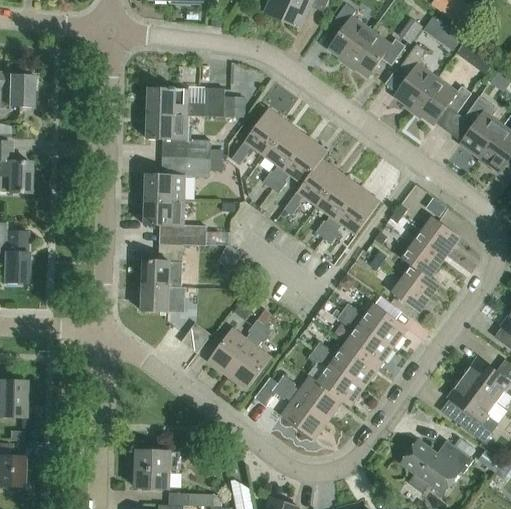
[(322,11),(327,0),(268,0),(263,11),(298,28),(309,5),(322,11)]
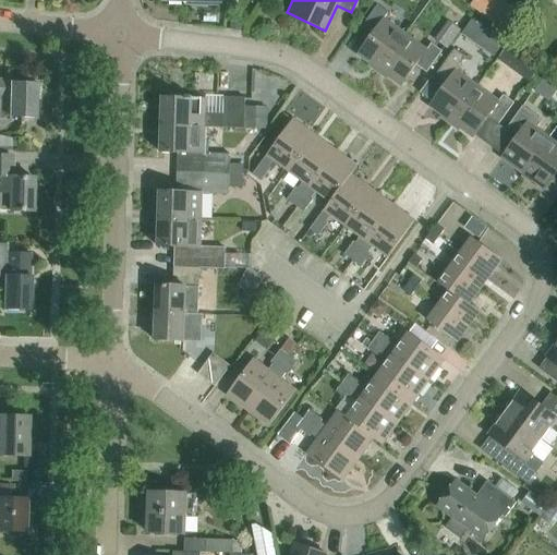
[(468,0),(465,3),(506,31),(520,11),(504,0),(468,0)]
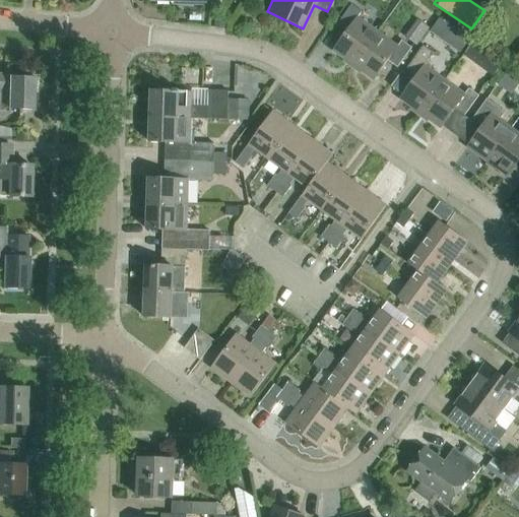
[(351,64),(376,29),(357,15),(361,9),(350,2),(336,22),(345,29),(332,49),(351,64)]
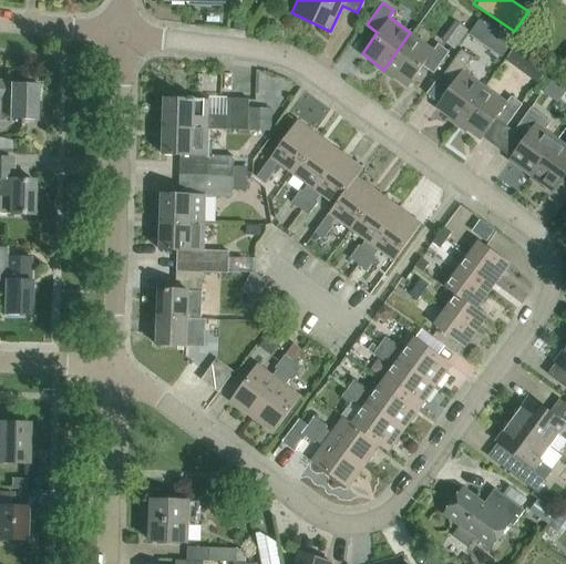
[(453,47),(465,29),(455,21),(442,39),(453,47)]
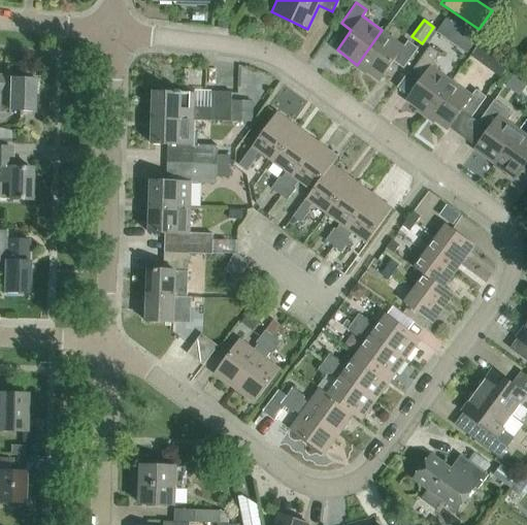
[(382,30),(357,65),(377,79),(392,60),(402,67),(417,46),(406,39),(402,45),(382,30)]
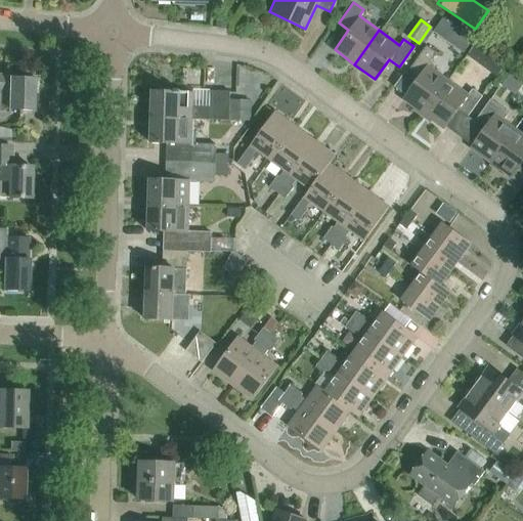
[(422,113),(446,79),(427,64),(436,51),(425,44),(405,71),(416,78),(401,98),(422,113)]
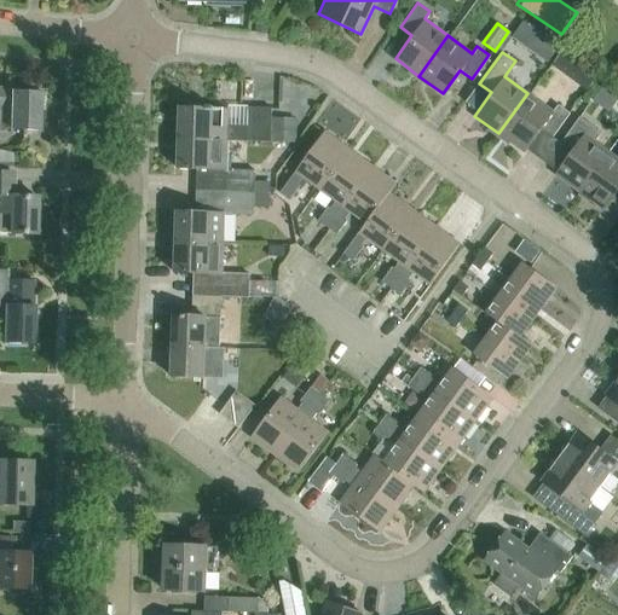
[(616,96),(600,85),(590,99),(606,109),(616,96)]
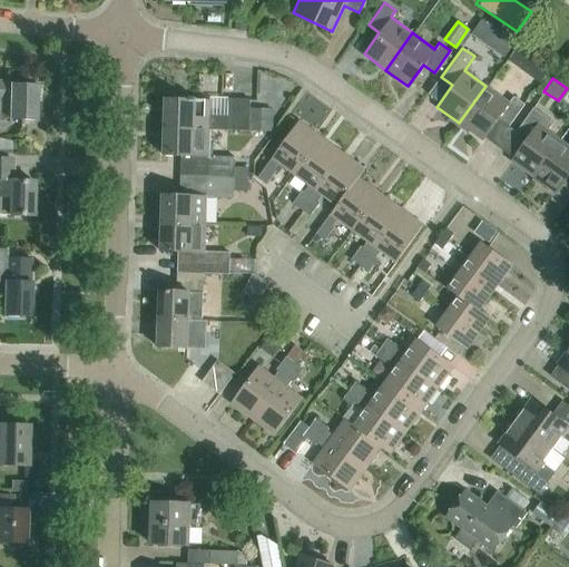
[(35,118),(35,84),(9,82),(10,79),(0,79),(0,100),(1,100),(0,117),(35,118)]
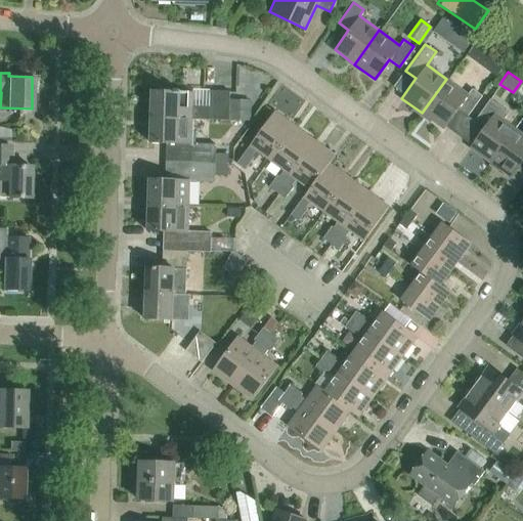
[(446,79),(422,113),(442,127),(456,107),(467,115),(481,95),(471,87),(467,93),(446,79)]
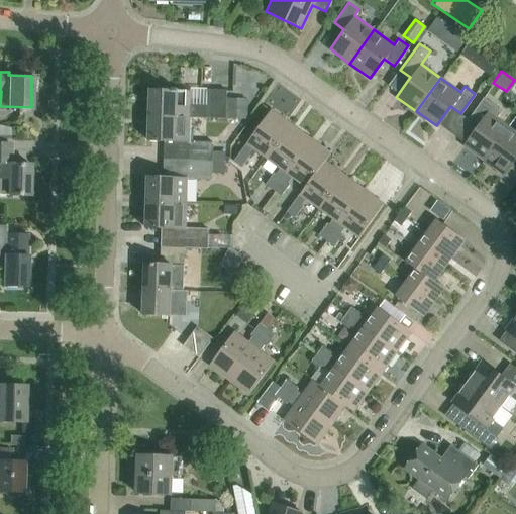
[(147,115),(189,116),(206,116),(225,116),(226,89),(206,88),(206,104),(189,103),(189,90),(176,89),(176,88),(171,87),(171,89),(148,88),(147,115)]
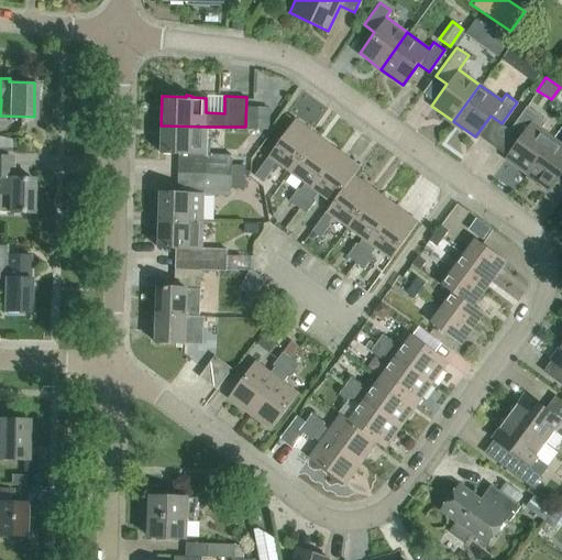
[(526,173),(552,136),(539,128),(546,119),(526,105),(510,127),(520,134),(504,157),(526,173)]
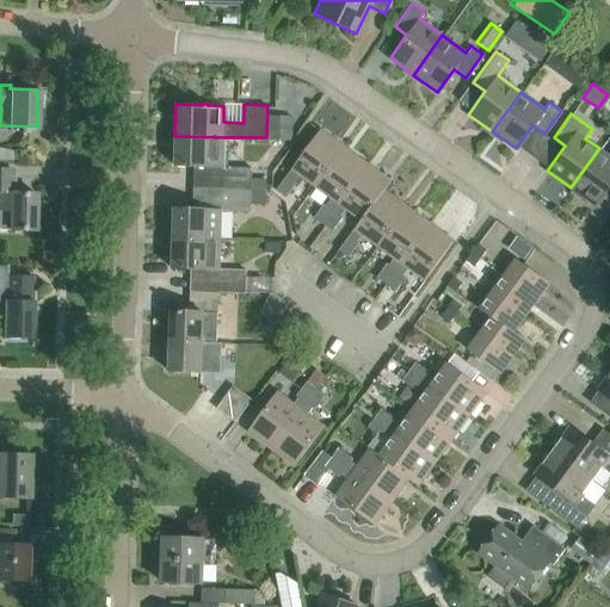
[(314,185),(343,146),(319,129),(275,189),(284,196),(295,181),(293,180),(297,173),(314,185)]
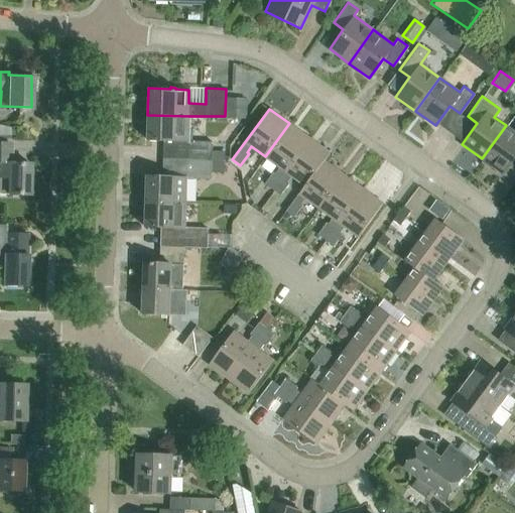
[(187,139),(188,116),(147,115),(147,139),(163,139),(162,157),(211,159),(212,140),(187,139)]
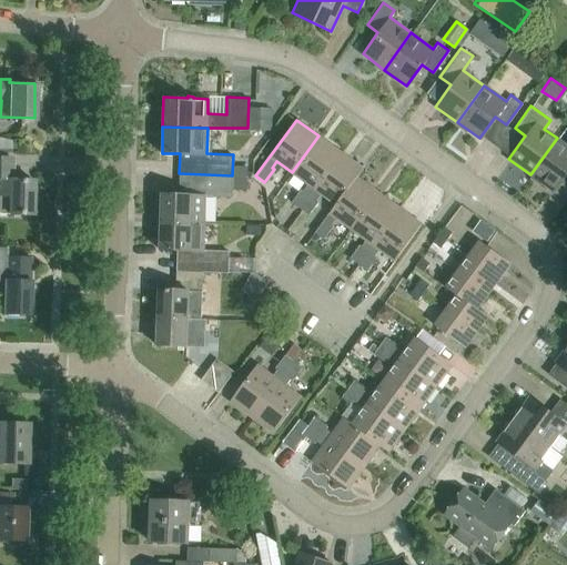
[(0,147),(11,147),(11,138),(2,135),(0,134),(0,147)]
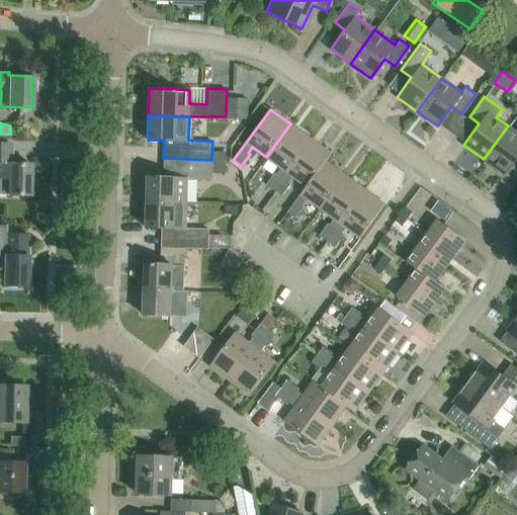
[(265,183),(273,189),(310,138),(290,123),(266,157),(280,167),(276,172),(274,171),(265,183)]
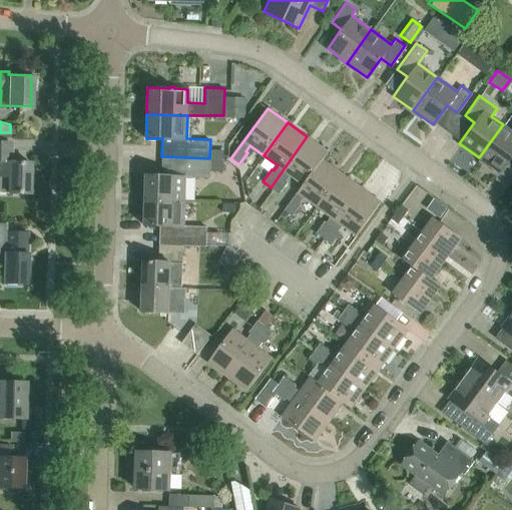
[(511,153),(511,130),(503,124),(479,157),(499,172),(511,153)]
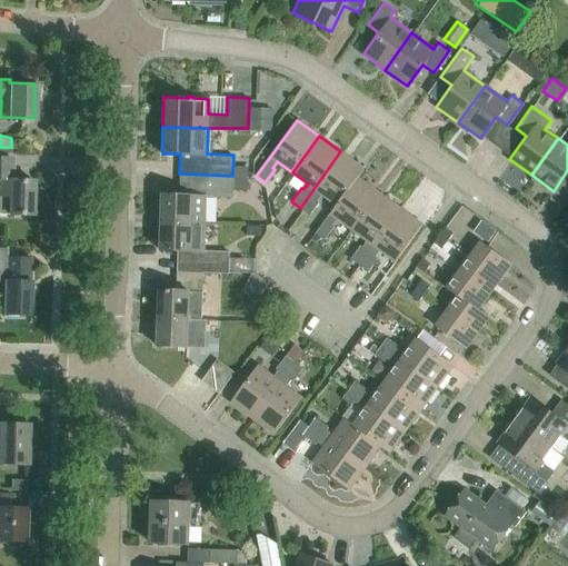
[(320,192),(335,204),(357,176),(362,168),(340,151),(300,208),(308,215),(318,201),(316,199),(320,192)]
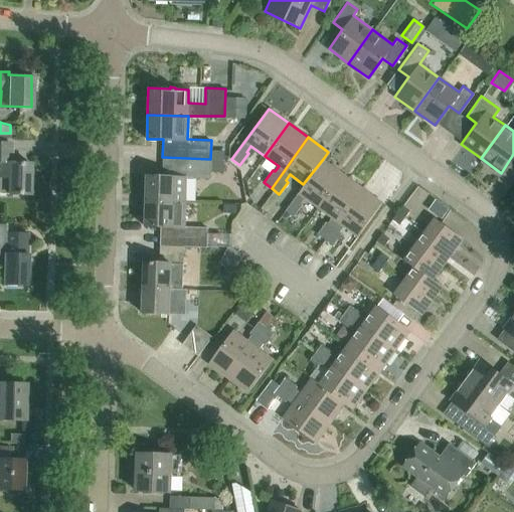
[(0,191),(6,191),(6,192),(28,192),(29,161),(8,161),(9,141),(0,140),(0,191)]
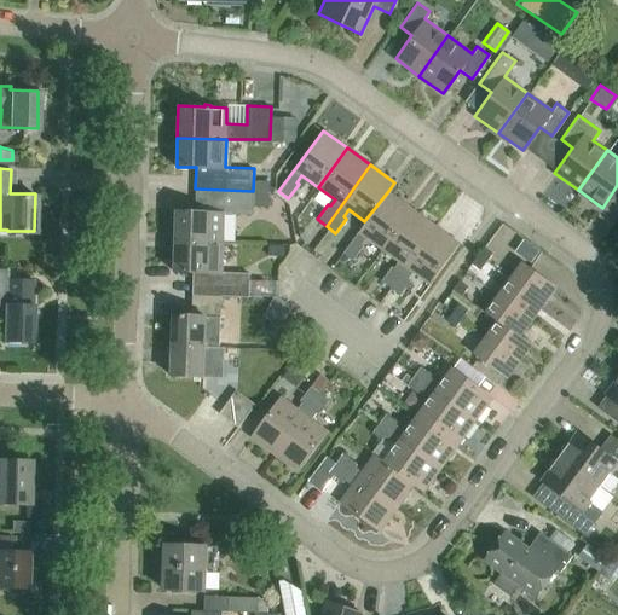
[(253,213),(253,191),(195,189),(195,210),(175,209),(174,241),(221,242),(223,212),(253,213)]
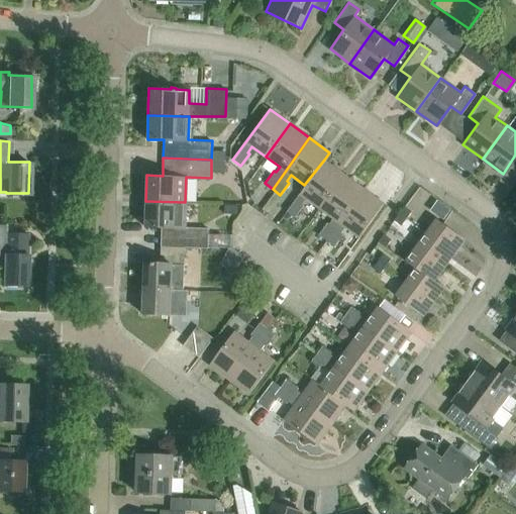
[(305,197),(319,207),(343,174),(324,160),(304,185),(286,210),(294,216),(303,204),(301,203),(305,197)]
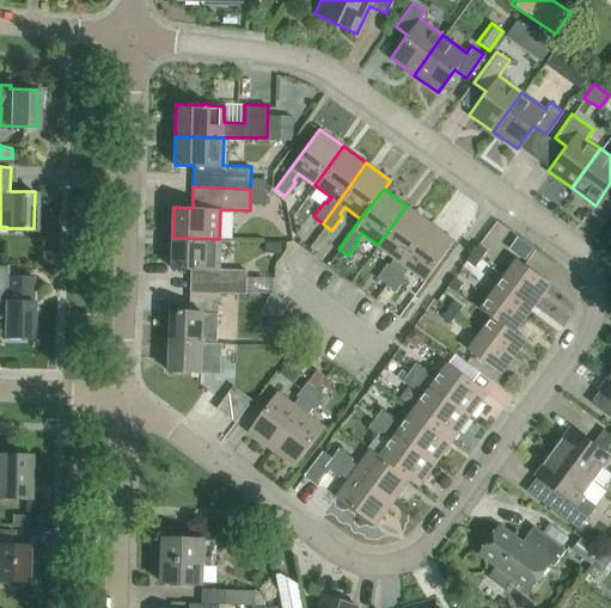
[(376,276),(385,283),(429,222),(407,206),(378,245),(393,257),(389,264),(386,262),(376,276)]
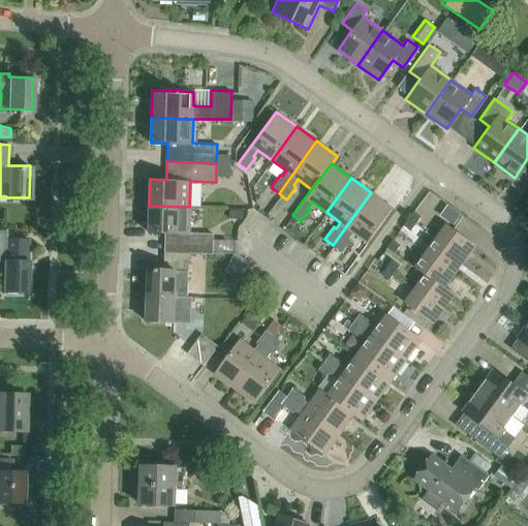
[(371,192),(333,245),(341,250),(349,238),(347,237),(352,230),(367,242),(392,208),(371,192)]
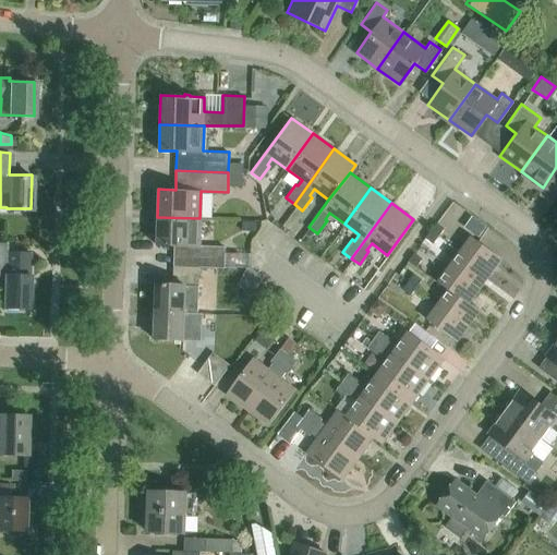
[(157,217),(156,244),(173,244),(173,264),(198,265),(223,266),(223,245),(198,244),(200,218),(157,217)]
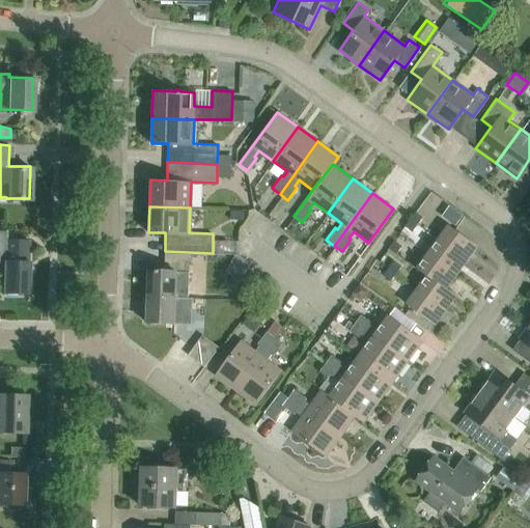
[(409,218),(416,223),(421,216),(414,211),(409,218)]
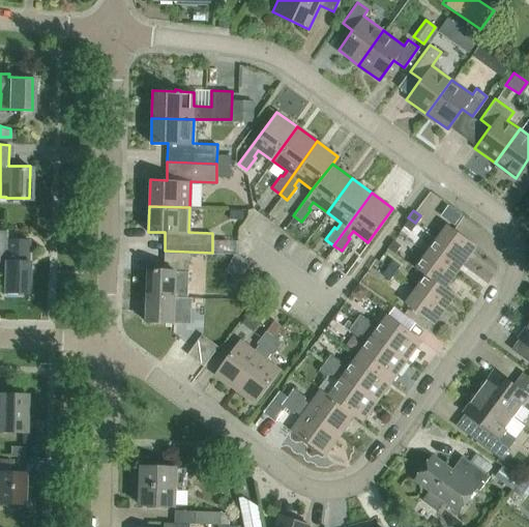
[(410,230),(415,223),(408,217),(403,225),(410,230)]
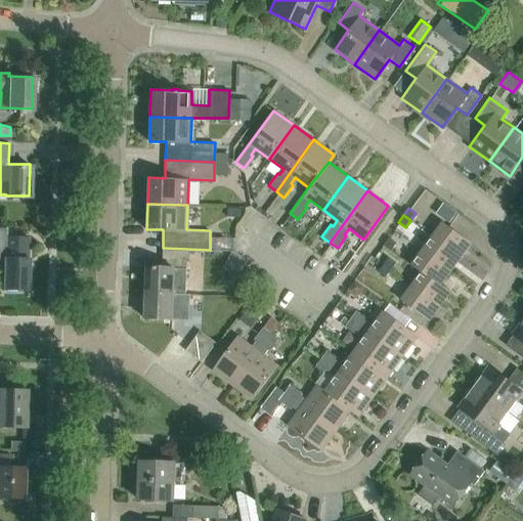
[(431,235),(459,256),(469,242),(441,221),(431,235)]
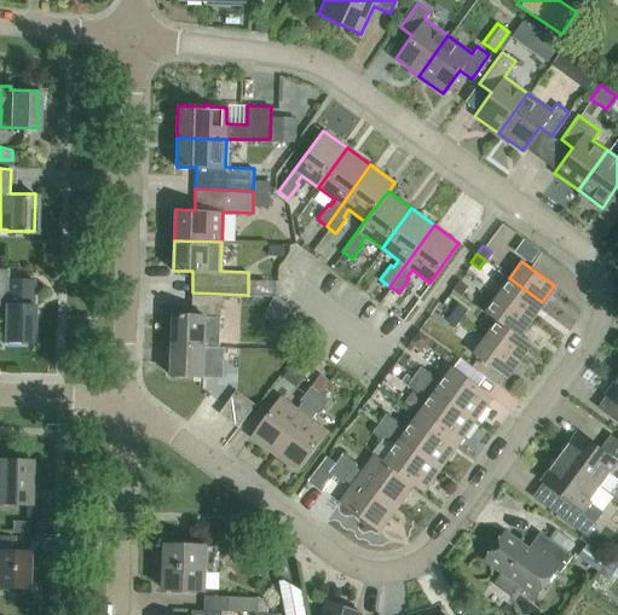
[(30,305),(30,278),(4,278),(4,268),(0,267),(0,303),(3,303),(3,341),(32,341),(33,305),(30,305)]
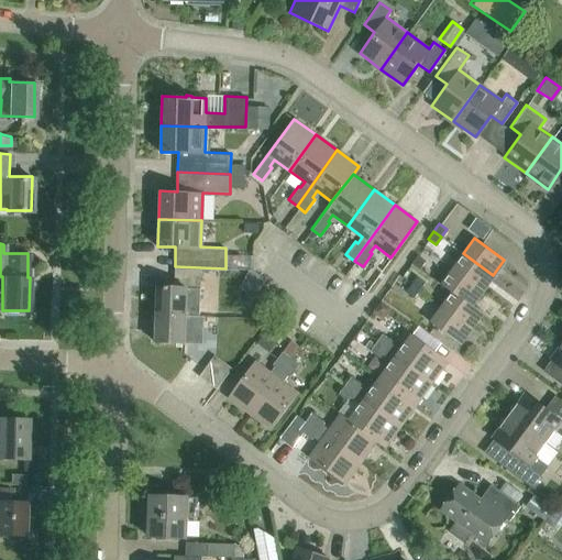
[(482,291),(493,275),(463,253),(452,268),(482,291)]
